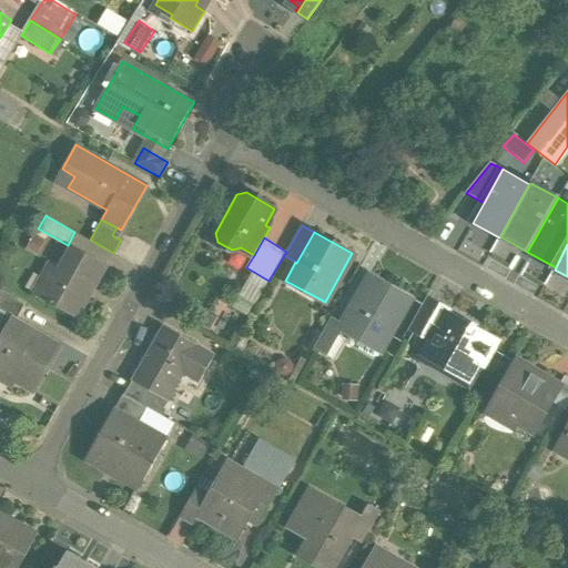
[(73,246),(61,270),(56,266),(39,296),(78,318),(79,315),(77,314),(92,287),(94,288),(107,264),(73,246)]
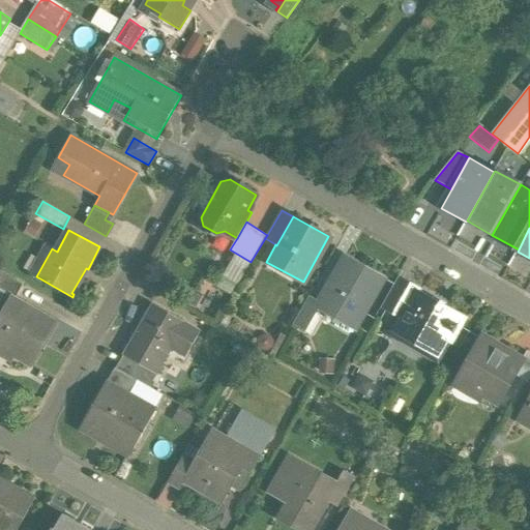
[(383,277),(345,256),(319,301),(357,323),(383,277)]
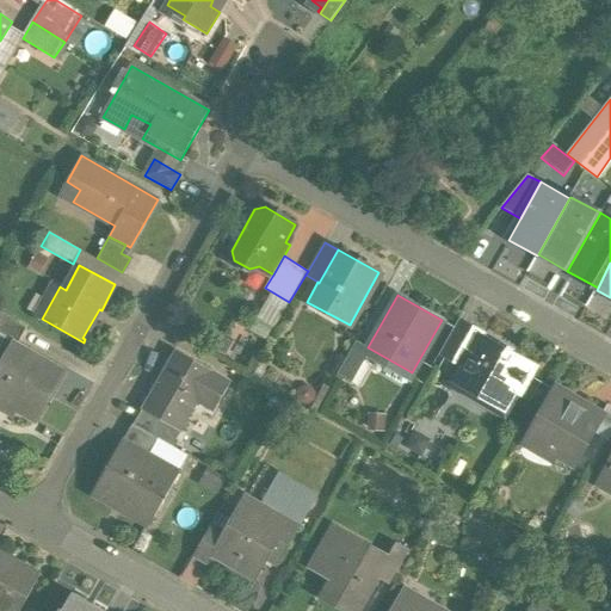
[(26,327),(0,312),(0,337),(11,344),(12,343),(17,345),(26,327)]
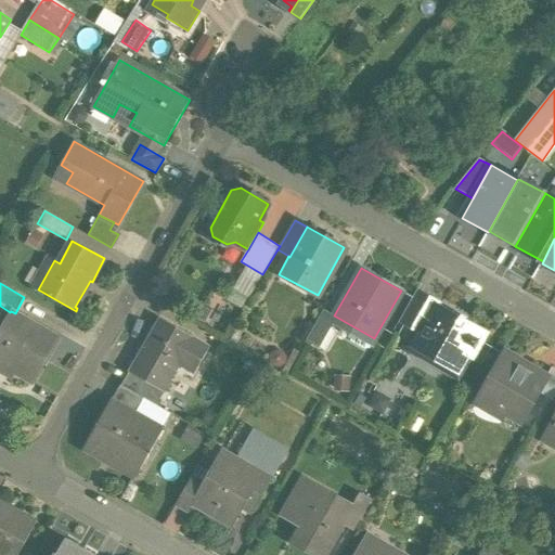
[(441,305),(417,291),(399,322),(422,335),(436,310),(438,311),(441,305)]
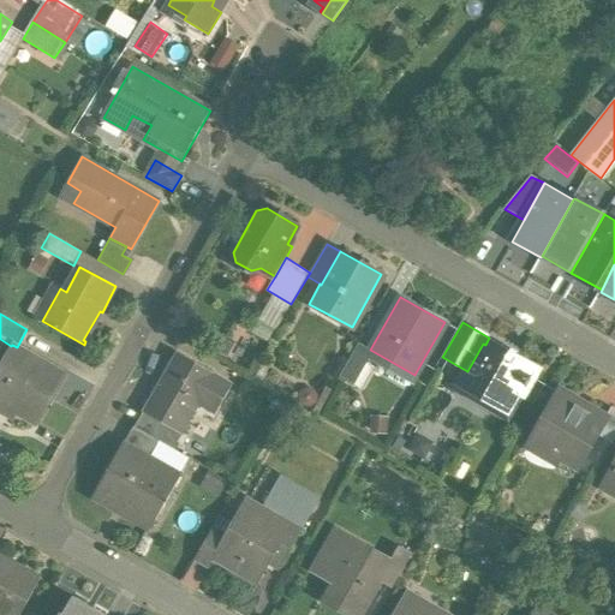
[(467,371),(463,380),(484,390),(481,396),(506,411),(517,392),(523,394),(537,368),(514,354),(512,360),(485,345),(483,344),(467,371)]
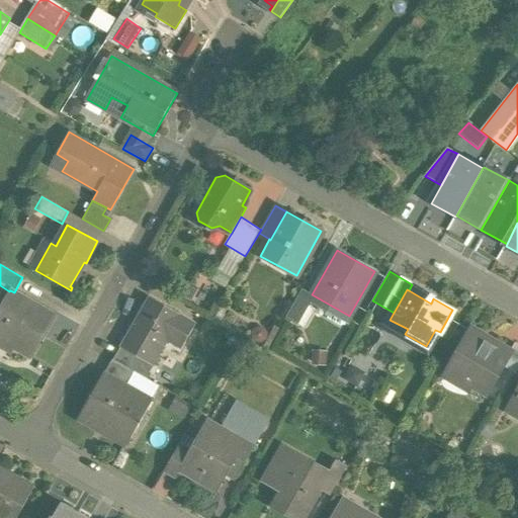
[(14,292),(10,290),(9,291),(0,308),(0,337),(14,346),(13,348),(30,358),(55,316),(14,292)]
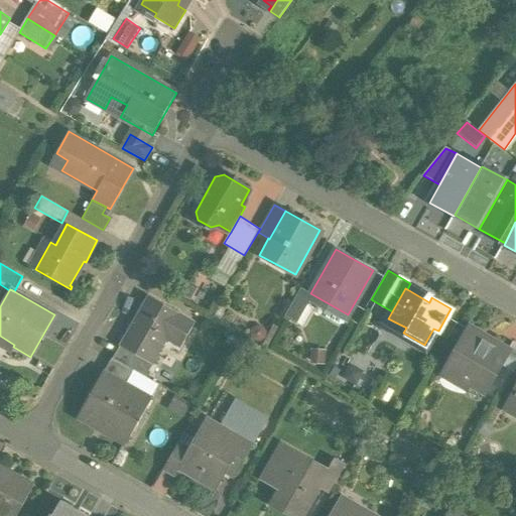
[(297,294),(285,315),(296,321),(308,300),(297,294)]
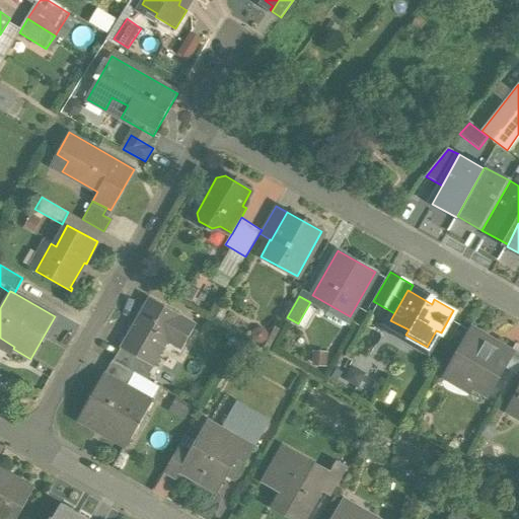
[(147,297),(119,347),(120,348),(152,366),(171,334),(186,342),(196,324),(147,297)]
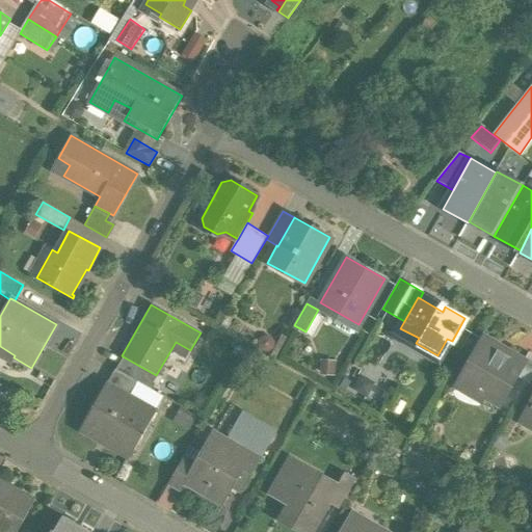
[(507,352),(482,339),(458,380),(500,405),(516,376),(526,361),(525,360),(508,350),(507,352)]
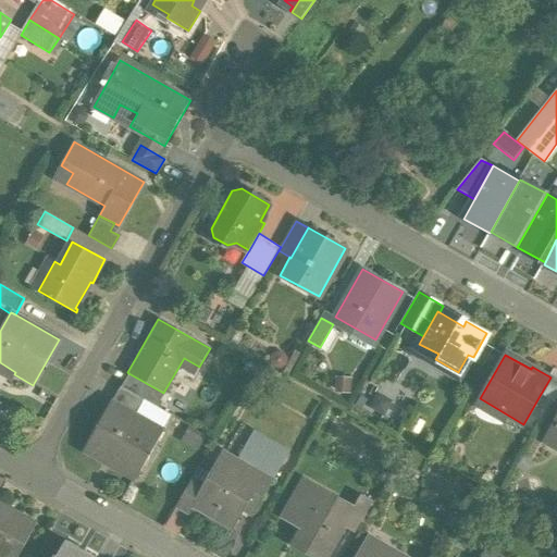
[(556,370),(554,369),(549,376),(551,378),(541,394),(554,401),(556,395),(556,370)]
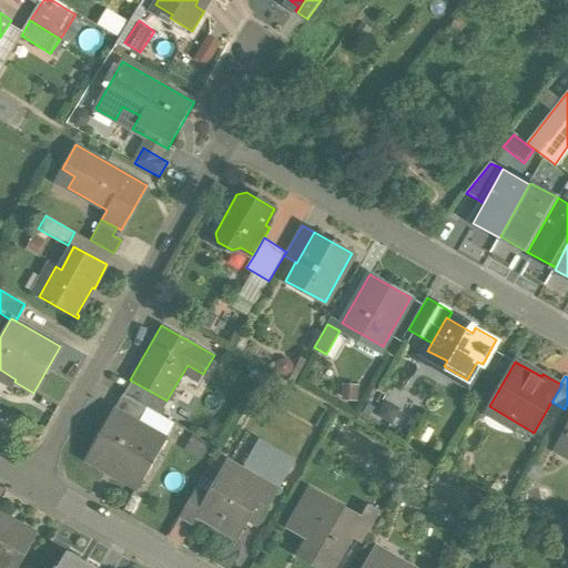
[(166,401),(131,381),(123,394),(145,406),(160,414),(166,401)]
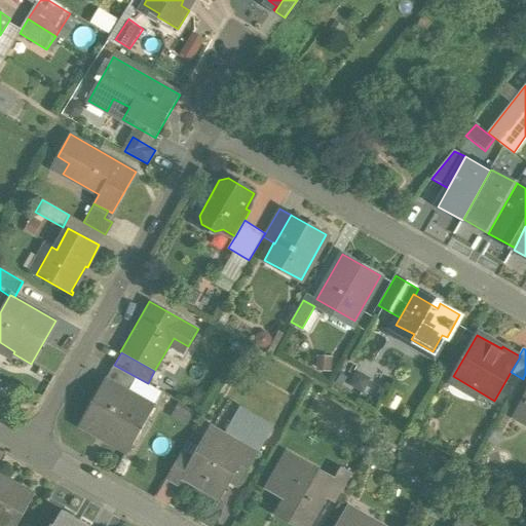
[(135,376),(114,365),(106,379),(127,390),(135,376)]
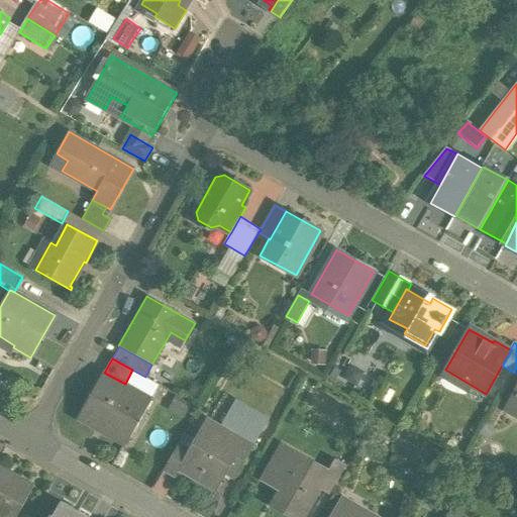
[(104,373),(102,372),(77,417),(96,427),(98,423),(109,429),(108,430),(127,441),(148,404),(121,390),(125,384),(104,373)]
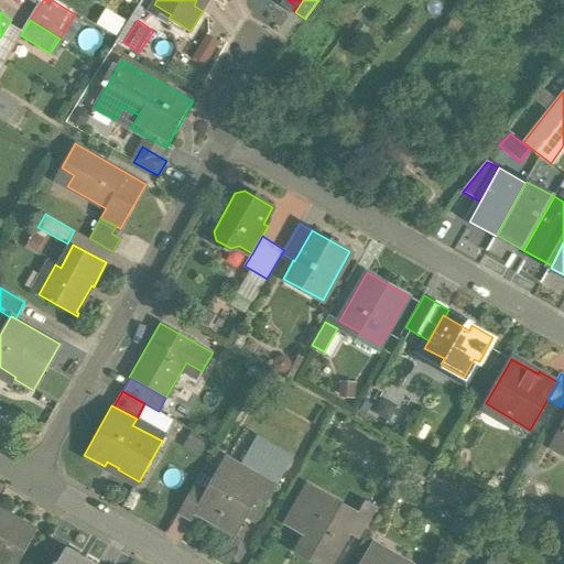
[(563,427),(553,446),(563,452),(563,427)]
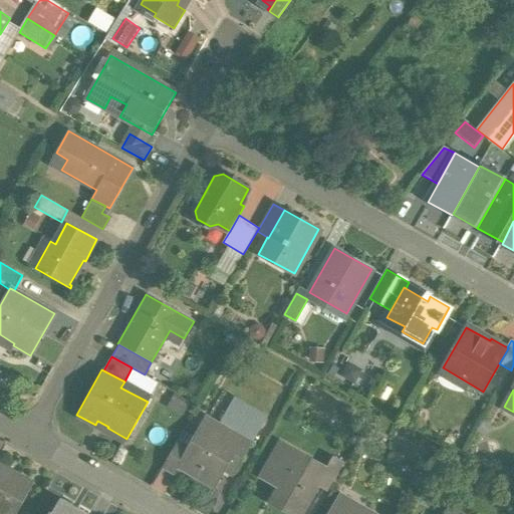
[(267,418),(234,399),(219,425),(252,445),(267,418)]
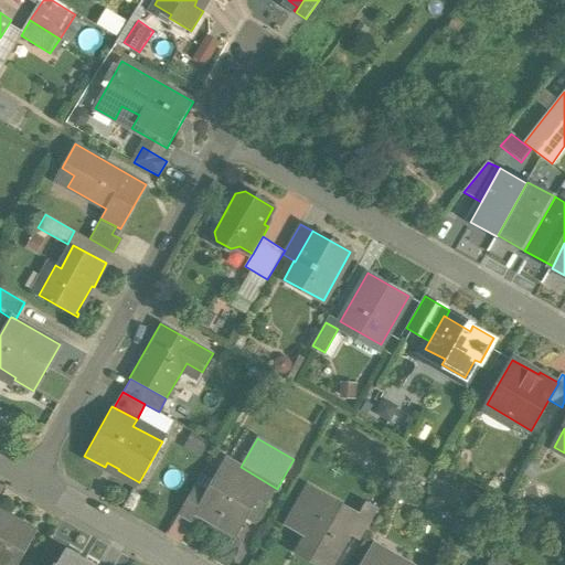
[(238,470),(225,462),(214,480),(228,488),(238,470)]
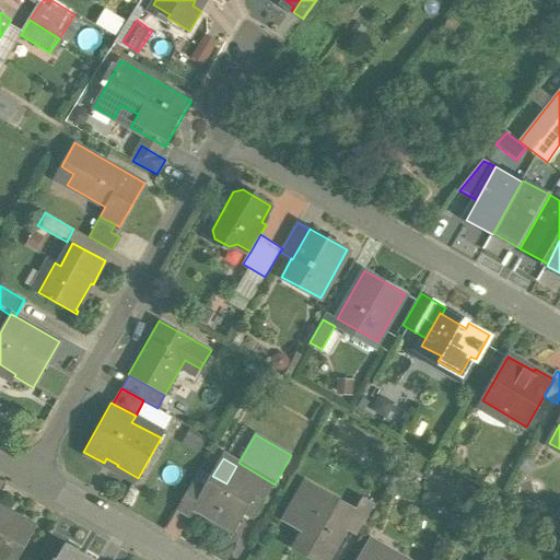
[(212,476),(206,487),(194,509),(196,510),(234,532),(246,512),(255,517),(275,485),(238,463),(236,466),(226,483),(212,476)]
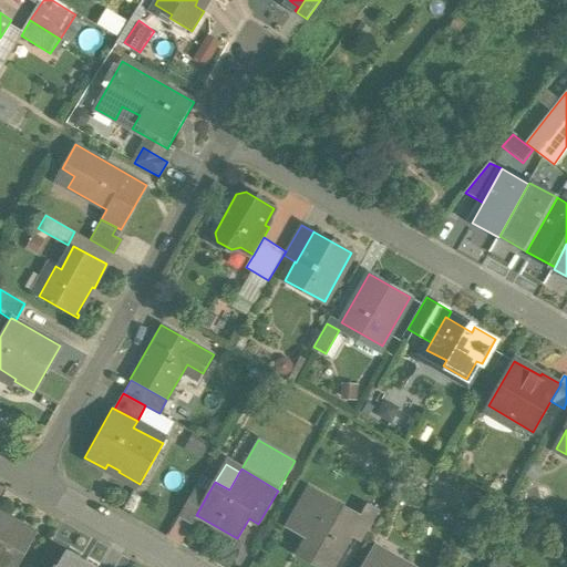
[(196,487),(181,516),(194,524),(198,516),(196,515),(208,493),(196,487)]
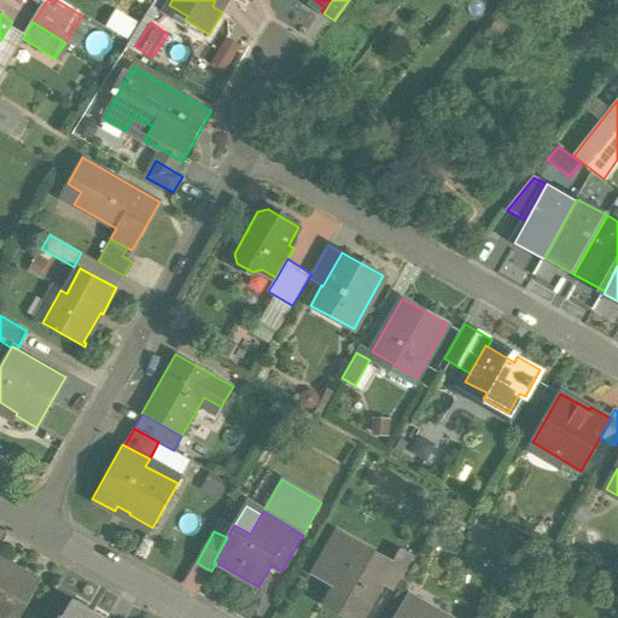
[(394,565),(345,537),(334,555),(328,552),(315,573),(339,587),(328,606),(349,617),(363,617),(383,587),(394,565)]
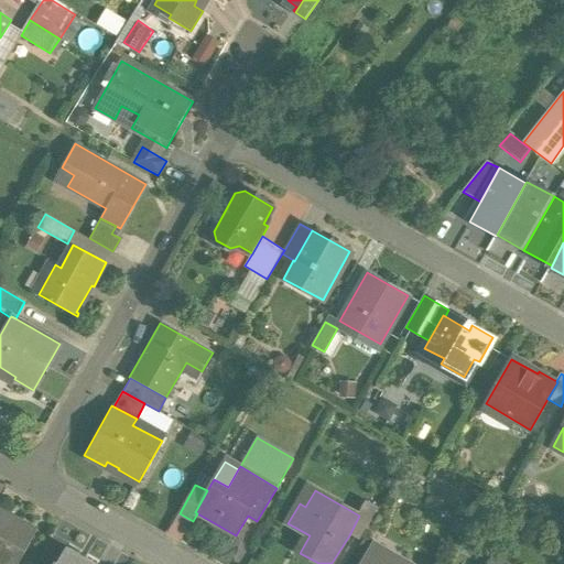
[(378,508),(367,502),(359,516),(349,535),(359,541),(378,508)]
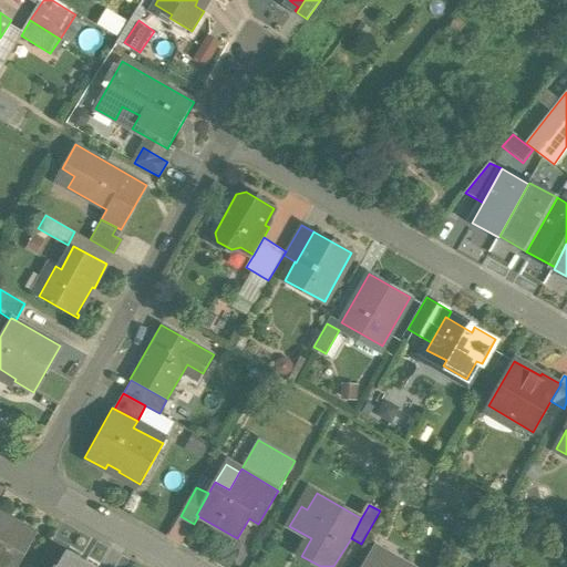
[(18,566),(38,533),(0,511),(0,562),(9,566),(18,566)]
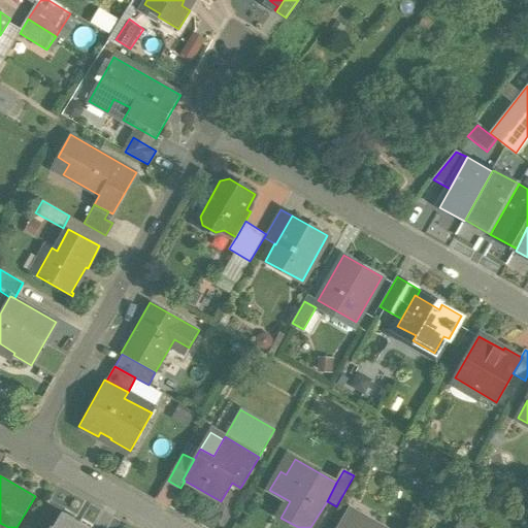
[(64,514),(55,527),(54,527),(52,527),(86,527),(75,522),(75,521),(64,514)]
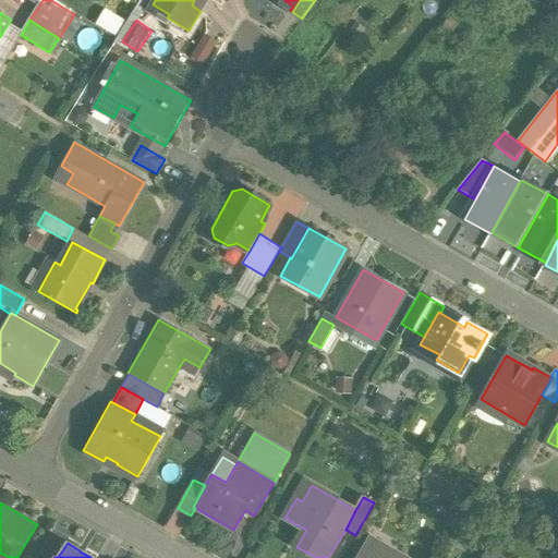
[(403,557),(386,547),(381,554),(366,544),(359,557),(403,557)]
